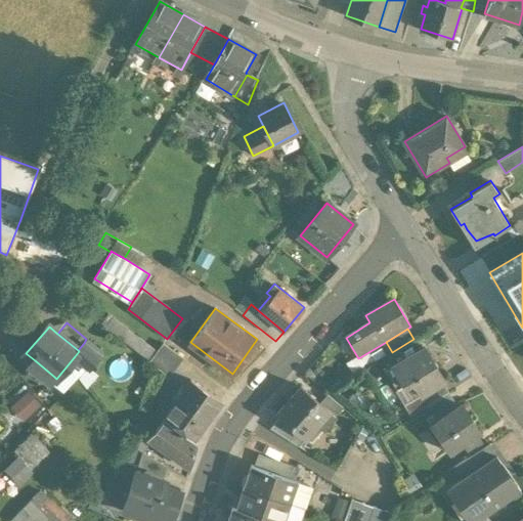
[(100,357),(84,343),(78,350),(79,351),(75,356),(90,370),(100,357)]
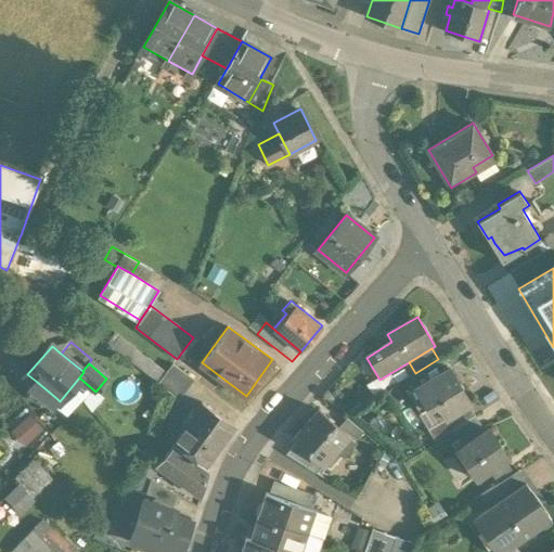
[(195,380),(174,364),(159,384),(180,400),(195,380)]
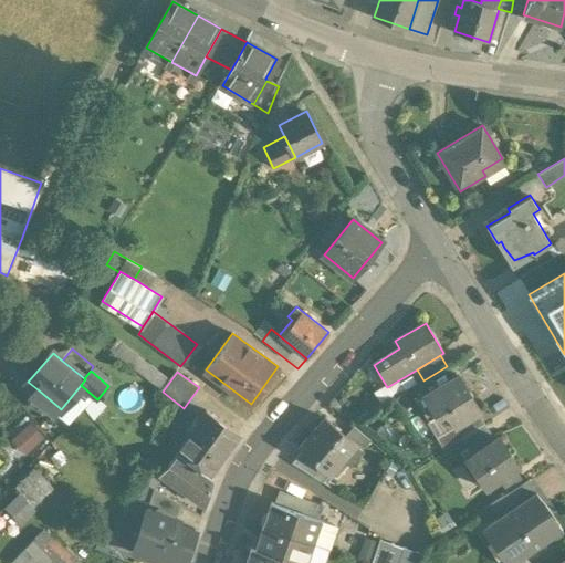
[(481,413),(459,376),(417,402),(430,424),(445,414),(454,429),(456,428),(478,415),(481,413)]
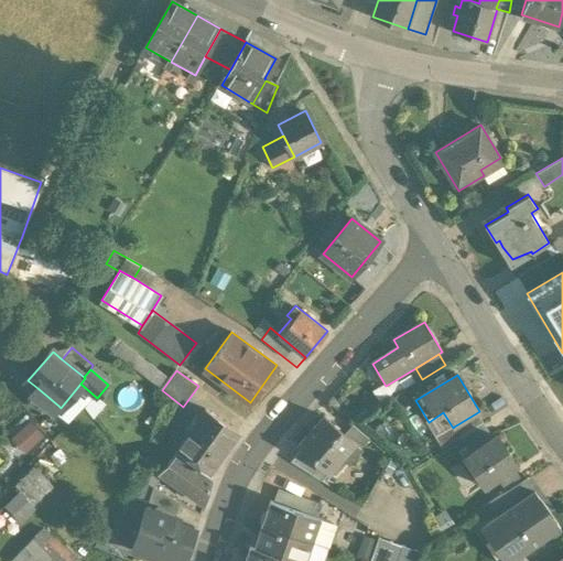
[(58,406),(38,388),(33,394),(54,411),(58,406)]
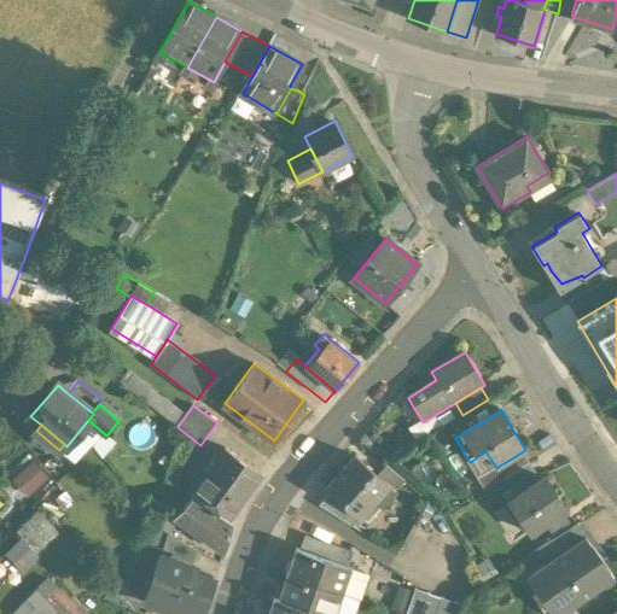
[(226,449),(207,477),(196,493),(197,495),(228,520),(261,473),(226,449)]
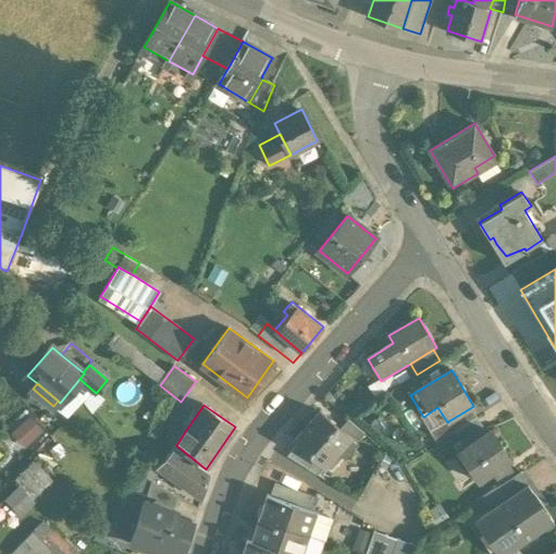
[(470,408),(448,421),(455,432),(477,419),(470,408)]
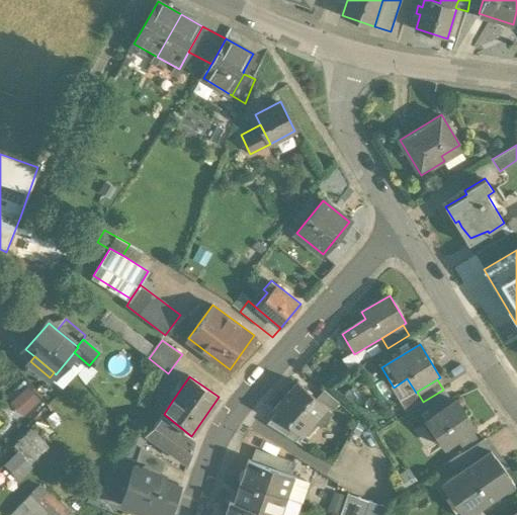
[(17,397),(29,410),(46,395),(33,381),(17,397)]
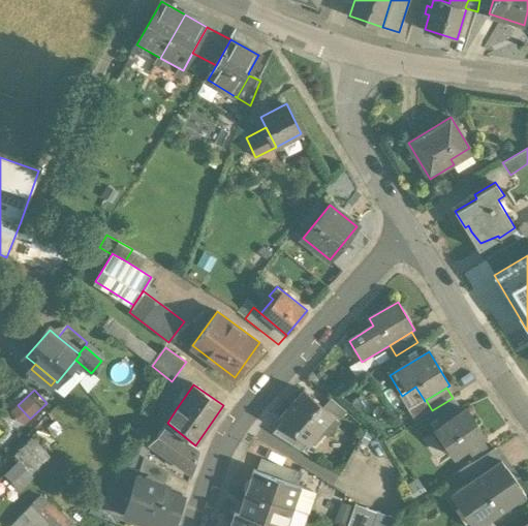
[(323,406),(304,391),(280,420),(283,422),(308,443),(322,427),(329,432),(339,420),(323,406)]
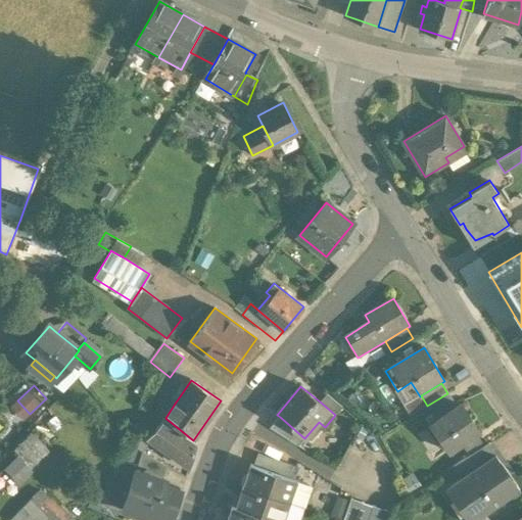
[(342,406),(327,393),(320,402),(335,415),(342,406)]
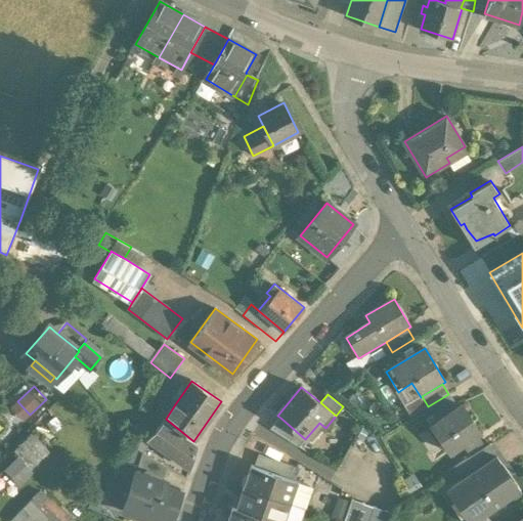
[(448,394),(428,406),(438,422),(458,407),(448,394)]
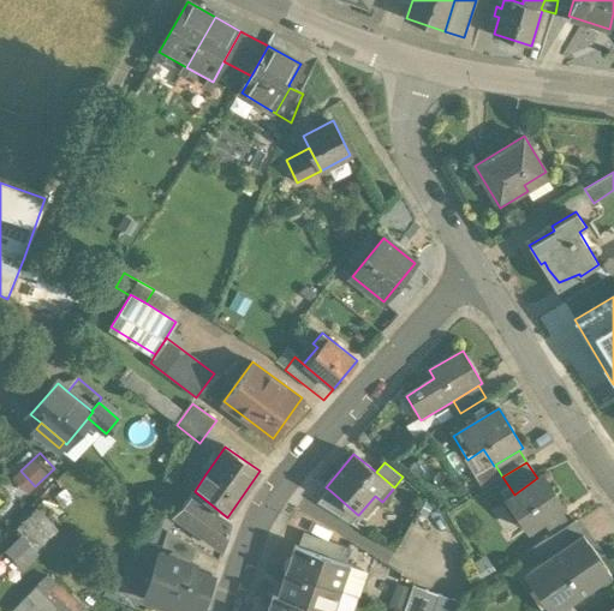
[(514,495),(507,501),(529,532),(565,507),(543,474),(537,478),(514,495)]
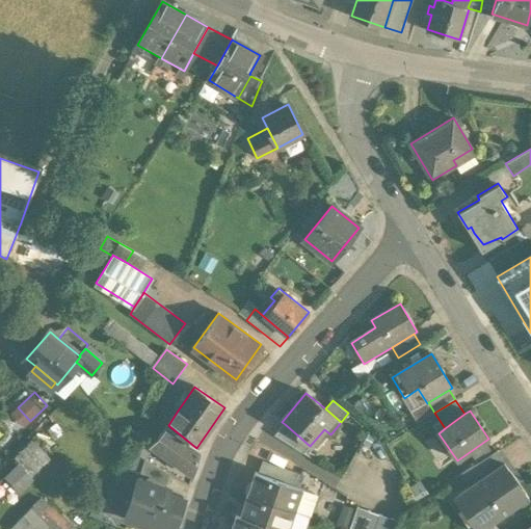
[(310,446),(285,424),(274,435),(303,454),(310,446)]
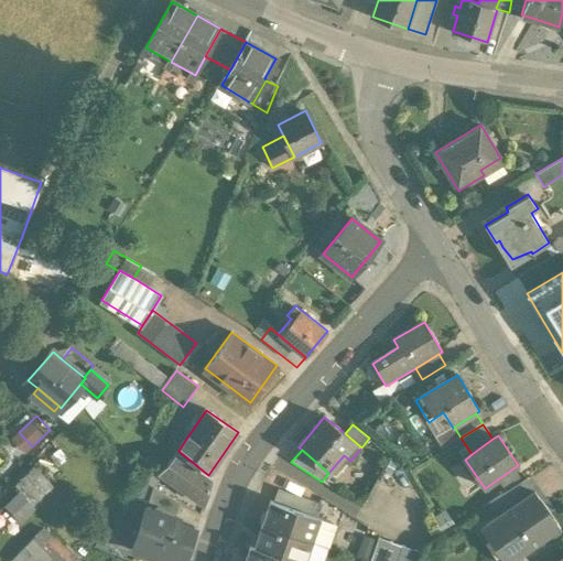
[(208,475),(180,452),(163,470),(160,472),(163,474),(205,504),(213,477),(209,476),(208,475)]
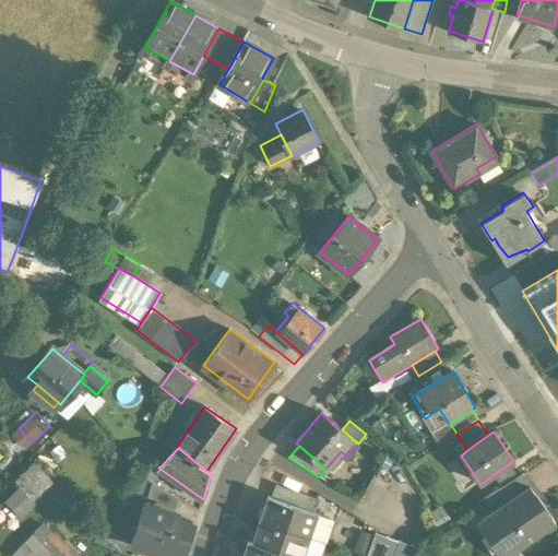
[(155,463),(142,474),(153,482),(154,482),(162,470),(158,468),(162,465),(155,463)]
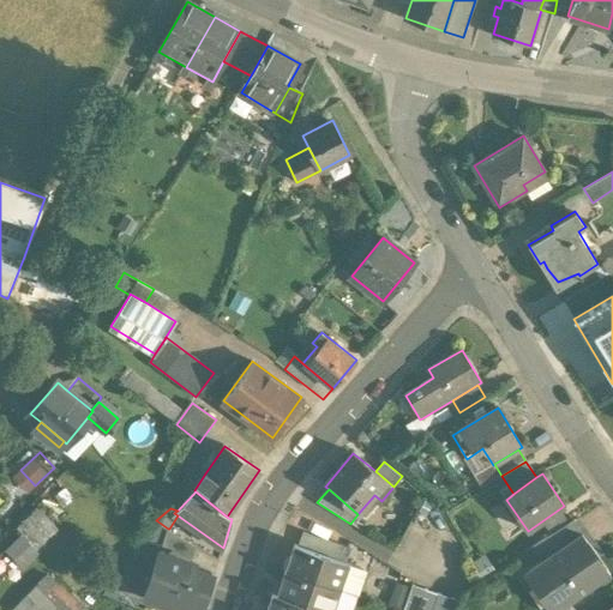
[(575,521),(546,539),(556,553),(583,532),(575,521)]
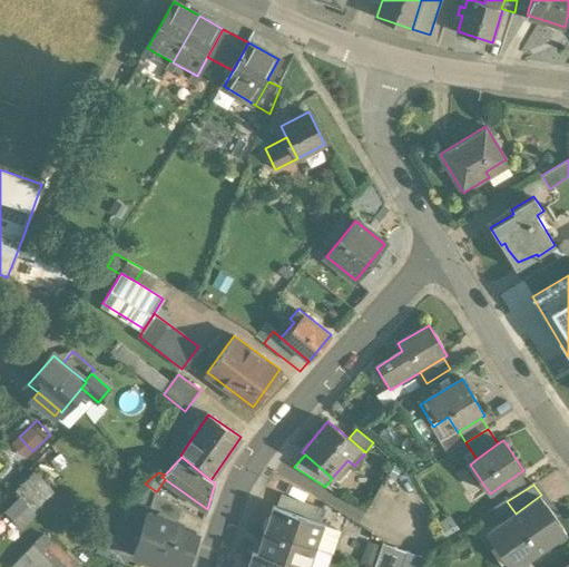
[(157,491),(156,491),(149,512),(177,521),(182,507),(157,491)]
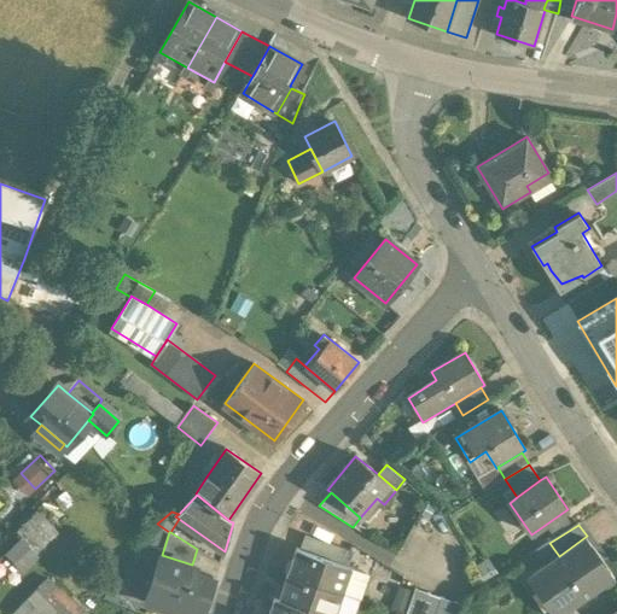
[(22,533),(5,548),(23,567),(39,551),(22,533)]
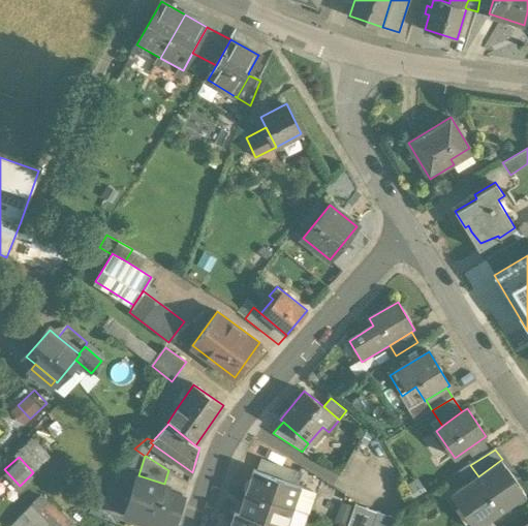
[(478,476),(457,491),(482,525),(480,525),(495,525),(491,519),(526,494),(502,459),(478,476)]
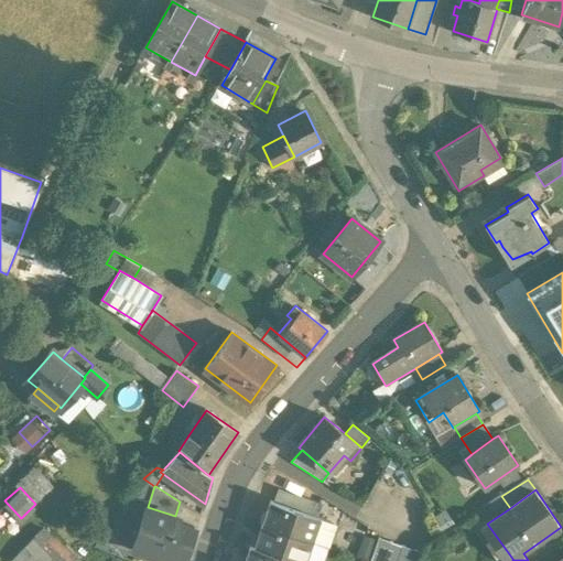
[(322,505),(280,491),(275,503),(317,517),(322,505)]
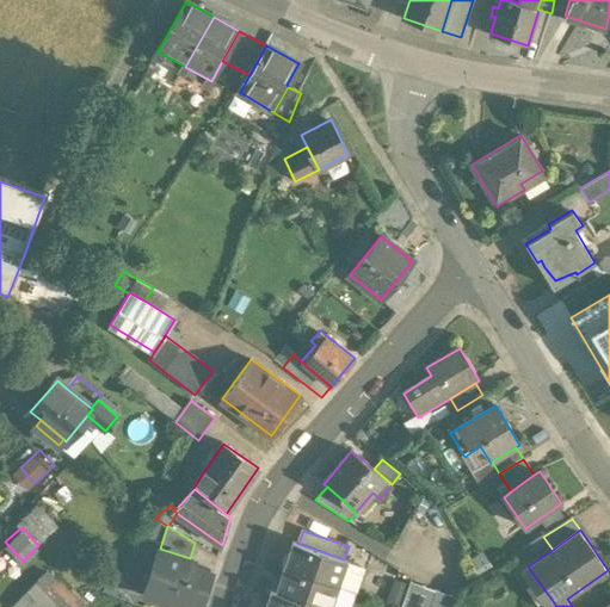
[(299,544),(294,543),(285,567),(339,587),(347,562),(344,559),(299,544)]
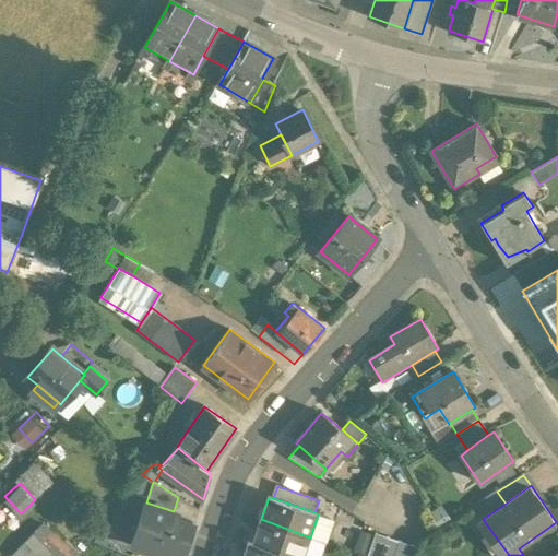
[(146,503),(144,503),(132,543),(173,555),(181,555),(193,522),(175,517),(176,512),(174,511),(146,503)]
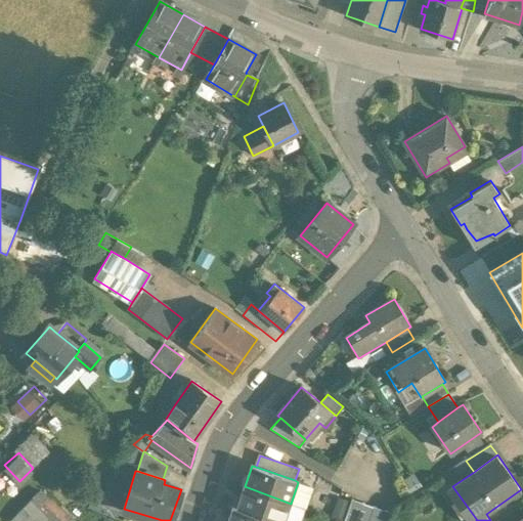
[(284,520),(291,504),(245,486),(236,508),(273,520),(284,520)]
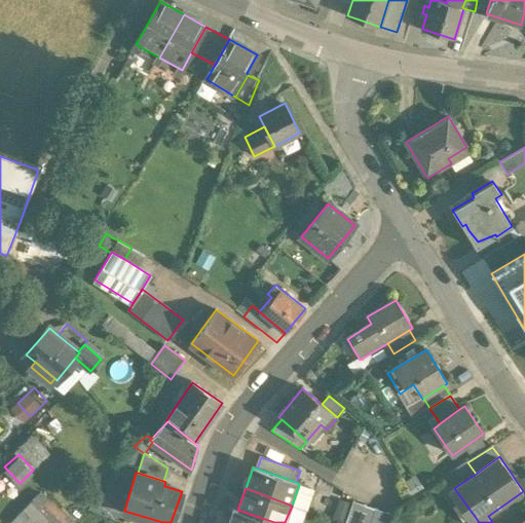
[(358,522),(365,505),(353,500),(344,522),(358,522)]
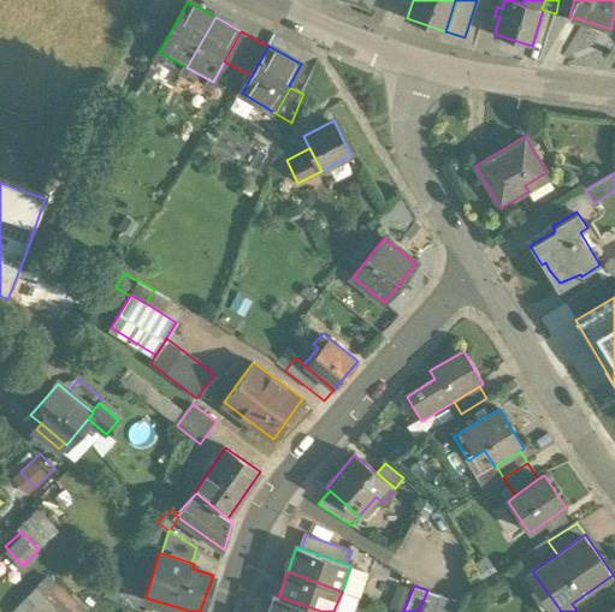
[(427,590),(419,611),(435,611),(441,595),(427,590)]
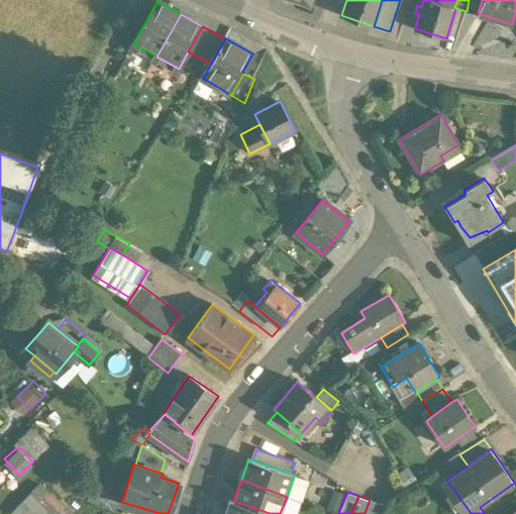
[(270,513),(233,501),(229,500),(224,513),(270,513)]
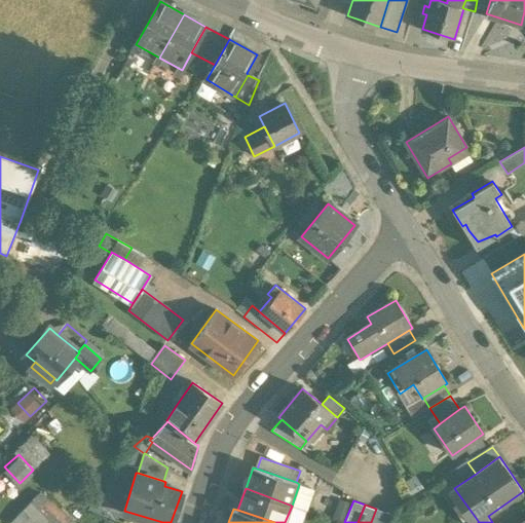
[(386,522),(390,514),(376,509),(371,522),(386,522)]
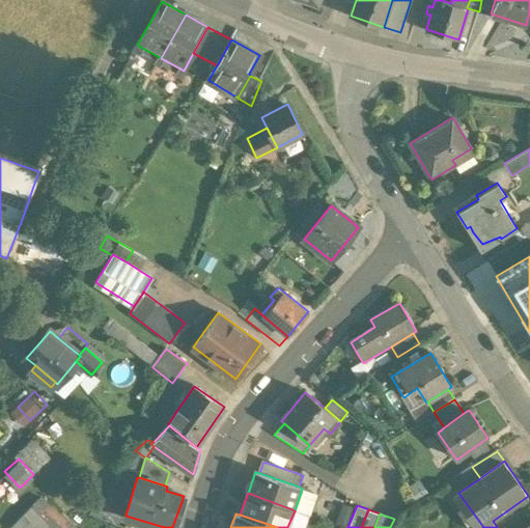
[(58,527),(49,519),(39,527),(58,527)]
